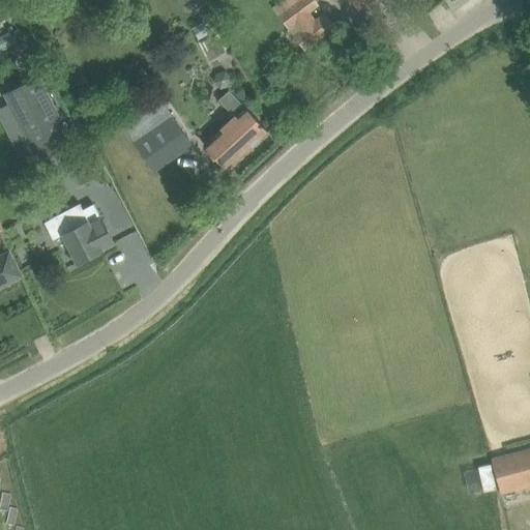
[(283,0),(273,7),(304,50),(334,27),(323,13),(316,19),(311,12),(319,5),(314,0),(283,0)]
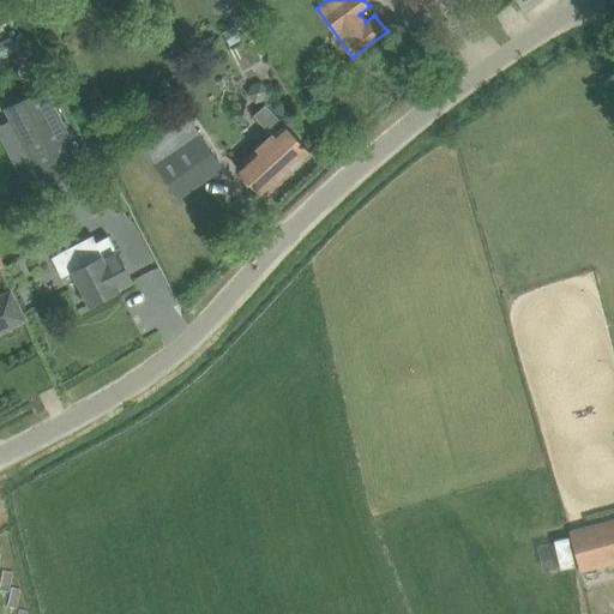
[(407,0),(415,11),(428,0),(407,0)]
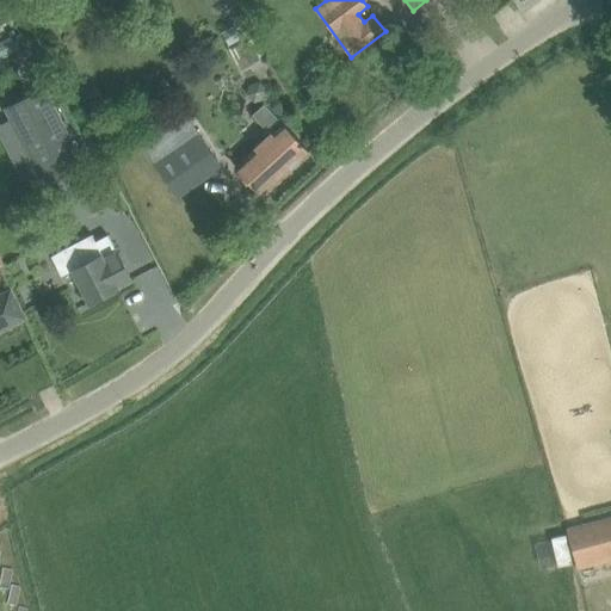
[(5,110),(38,174),(79,154),(44,88),(5,110)]
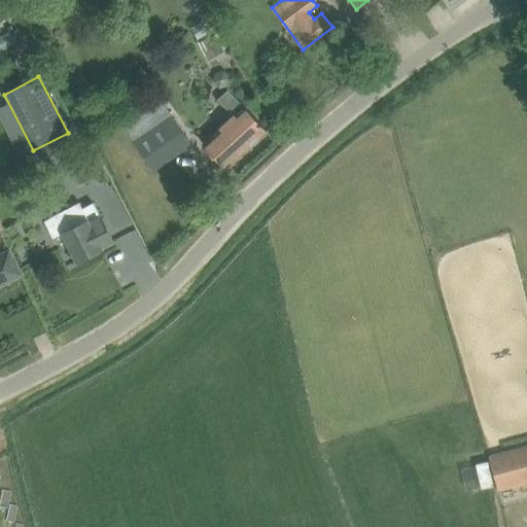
[(204,144),(212,153),(225,168),(267,131),(253,115),(229,90),(218,99),(234,115),(204,144)]
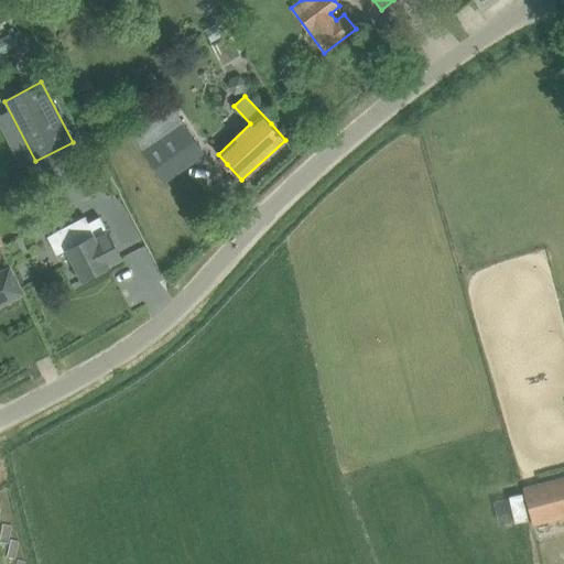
[(199,149),(187,131),(177,117),(139,143),(165,182),(192,163),(188,158),(199,149)]
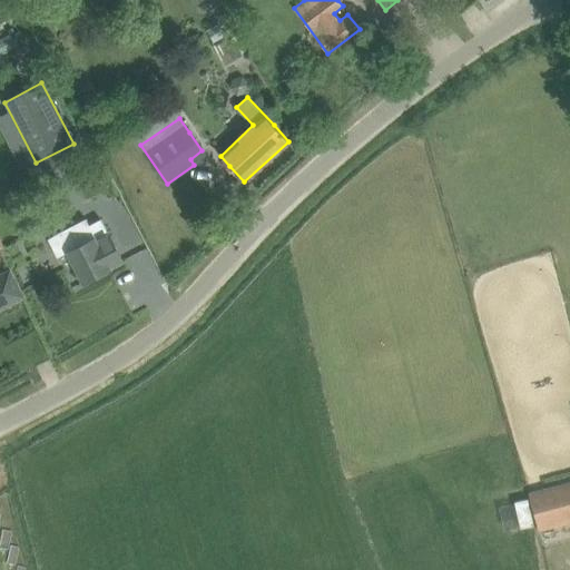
[(92,232),(86,219),(58,234),(68,252),(68,253),(84,284),(110,269),(110,268),(124,262),(109,235),(104,225),(92,232)]
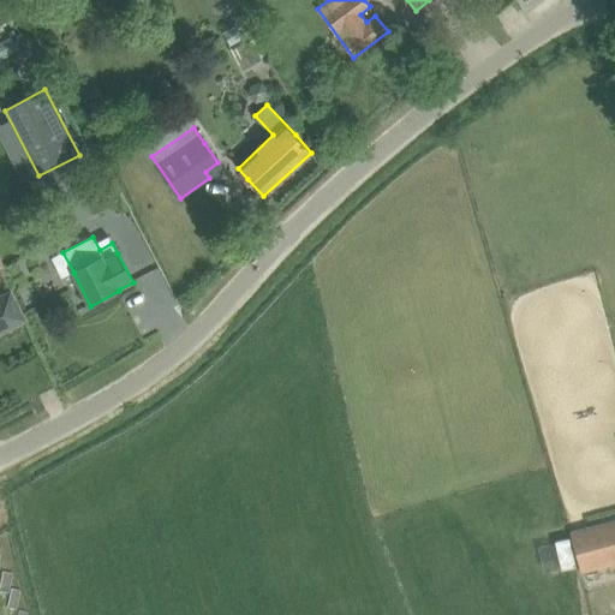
[(0,332),(4,329),(4,330),(25,320),(12,294),(0,299),(0,332)]
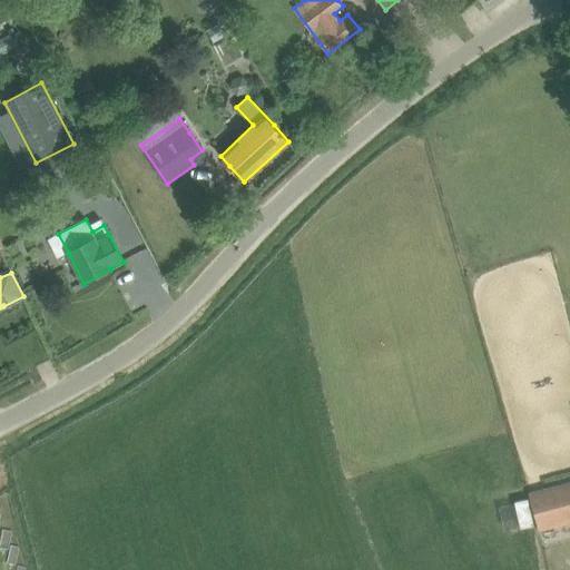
[(569,522),(569,482),(530,493),(538,531),(569,522)]
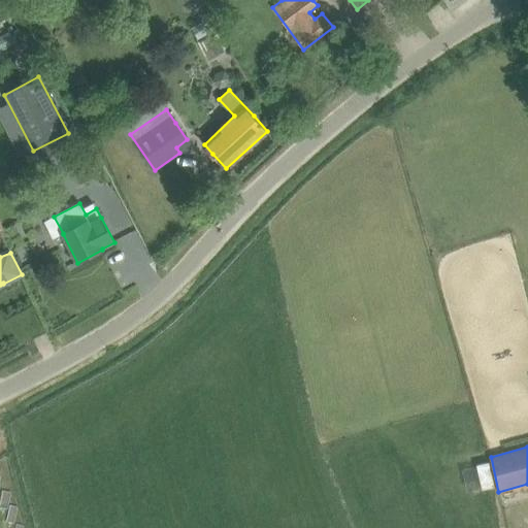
[(488,463),(476,466),(482,490),(493,488),(488,463)]
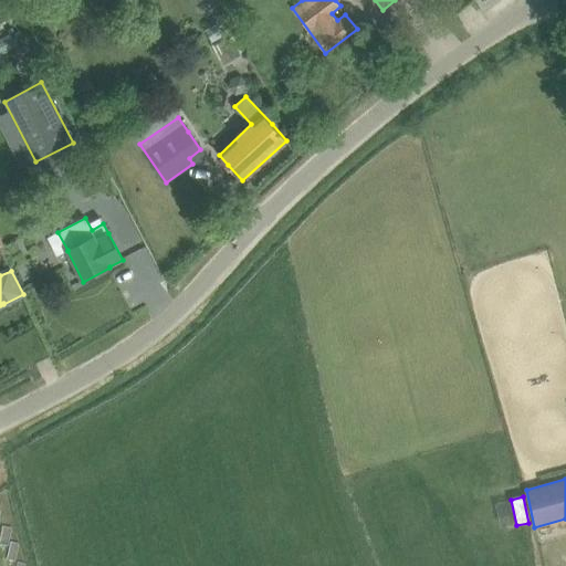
All buildings are outlined.
